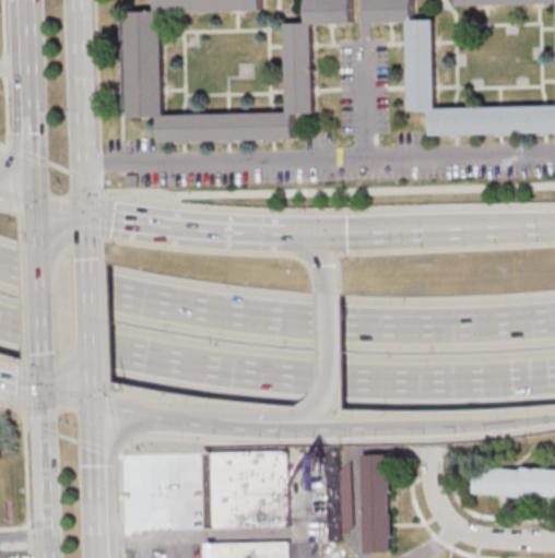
[(257,0),(151,0),(152,10),(122,11),(122,20),(118,21),(120,107),(124,107),(124,118),(154,117),(154,142),(291,138),(290,113),(310,113),(308,23),(347,22),(346,0),(302,0),(302,21),(281,22),(284,110),(160,114),(156,11),(258,9),(257,0)]
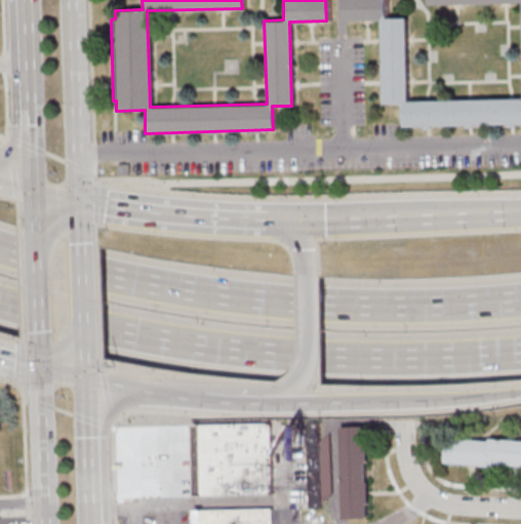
[(341,0),(384,0),(384,17),(403,17),(405,101),(520,97),(520,50),(520,3),(426,5),(426,0),(520,0),(520,124),(400,127),(400,104),(381,105),(378,19),(342,19),(341,0)]
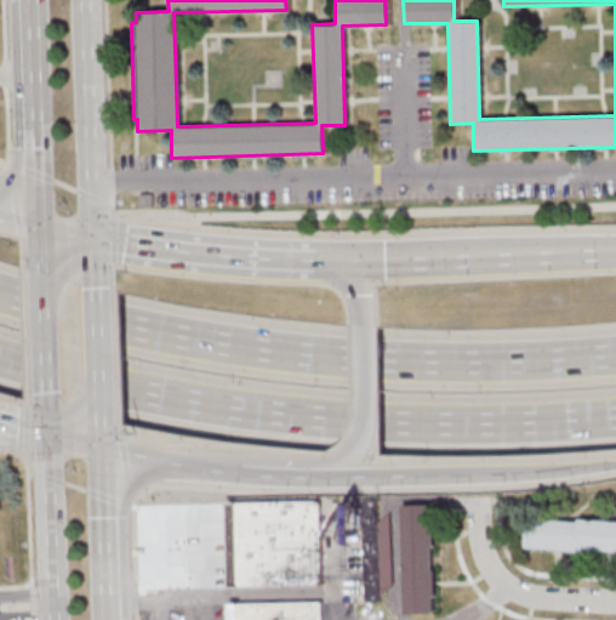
[(318,501),(227,501),(227,587),(319,587),(318,501)]
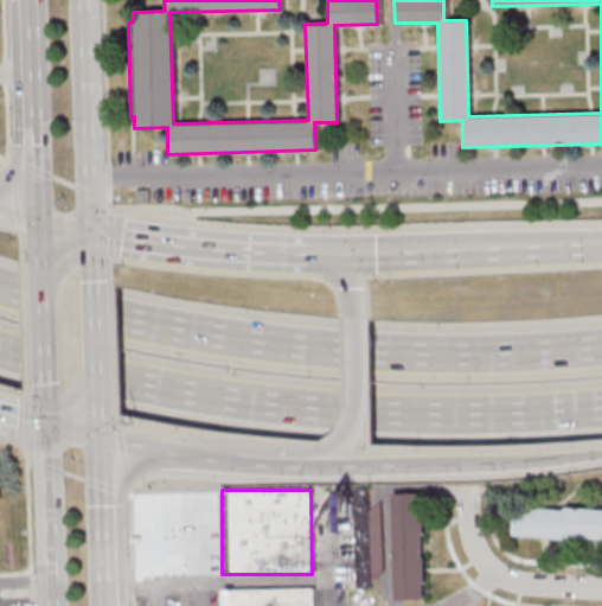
[(392,601),(423,601),(422,495),(391,495),(392,601)]
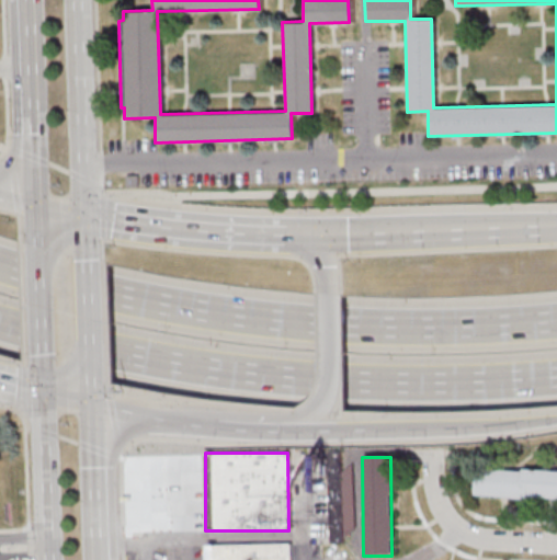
[(556,475),(474,469),(473,499),(556,503),(556,475)]
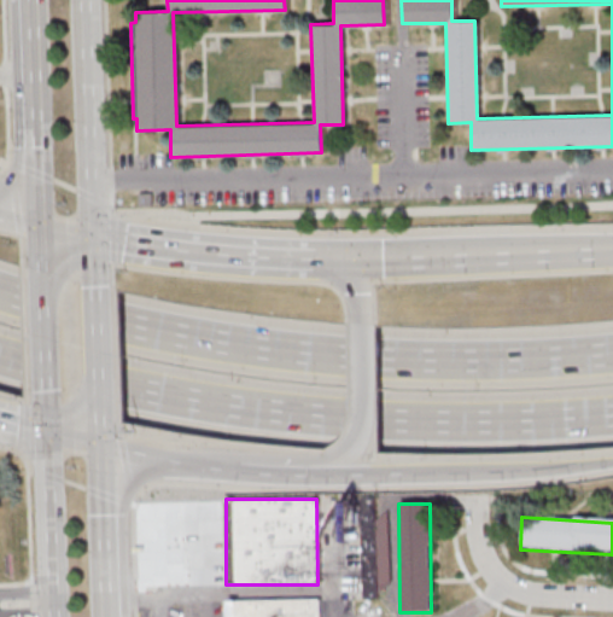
[(319,616),(319,600),(228,600),(227,616),(319,616)]
